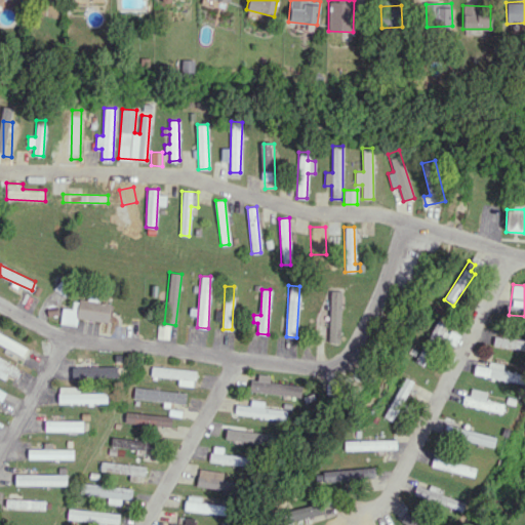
[(328,342),(340,342),(341,290),(329,290),(328,342)]
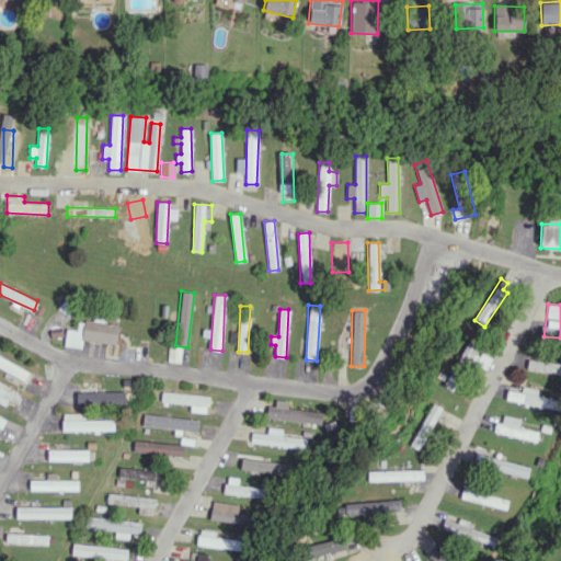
[(115,345),(119,325),(78,318),(76,331),(67,329),(64,345),(80,348),(82,339),(115,345)]
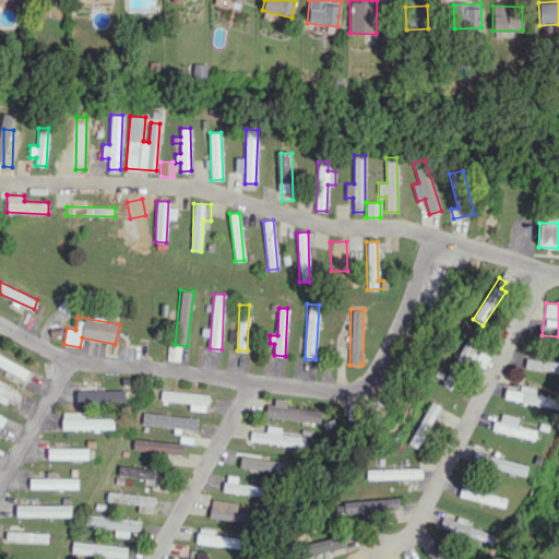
[(480,351),(467,341),(456,356),(471,366),(480,351)]
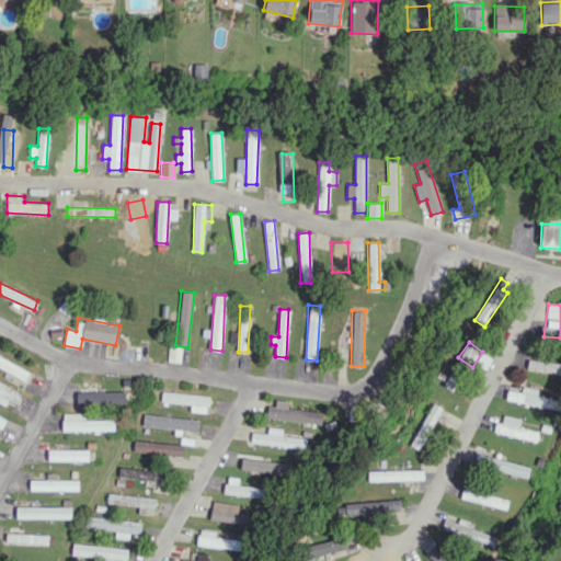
[(527,371),(560,373),(560,362),(527,361),(527,371)]
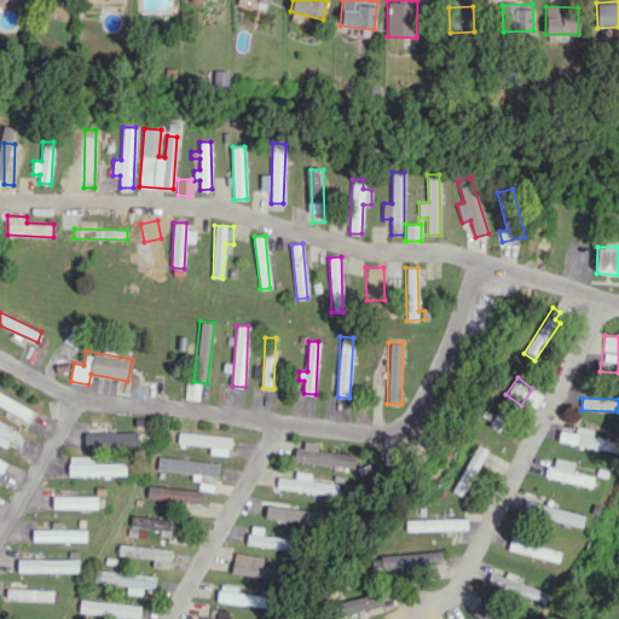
[(0,441),(16,450),(24,434),(0,421),(0,441)]
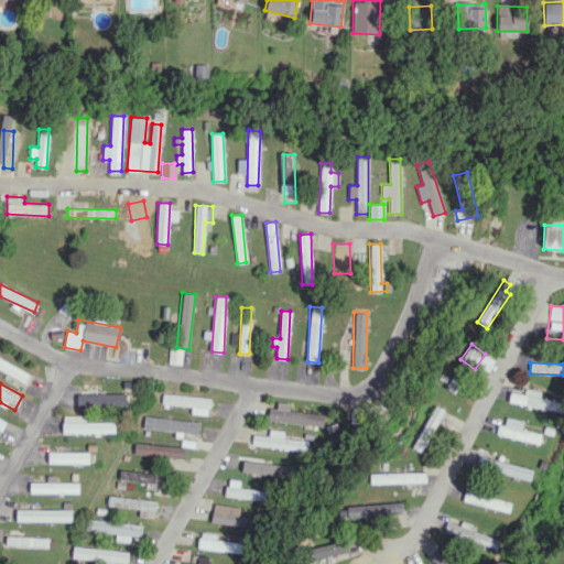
[(540,399),(541,390),(524,388),(523,393),(510,392),(508,404),(561,410),(562,401),(540,399)]
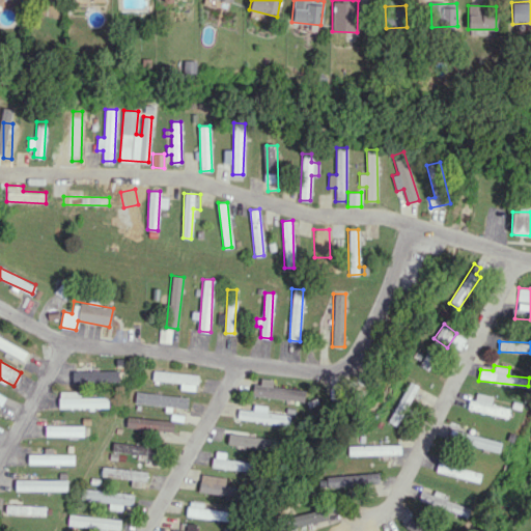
[(118,369),(73,370),(73,382),(118,381),(118,369)]
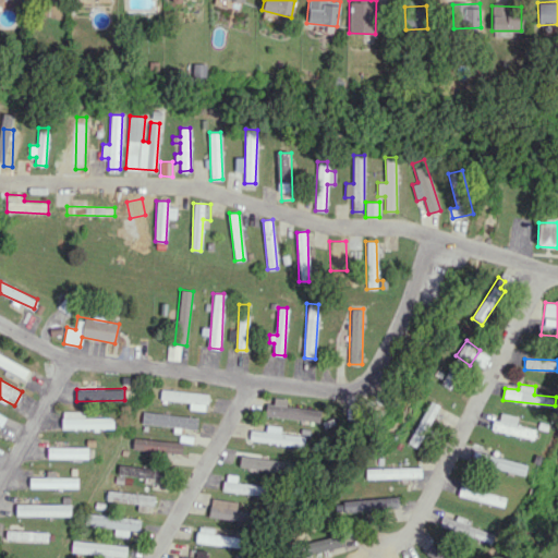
[(189,410),(207,410),(207,391),(160,390),(160,400),(189,401),(189,410)]
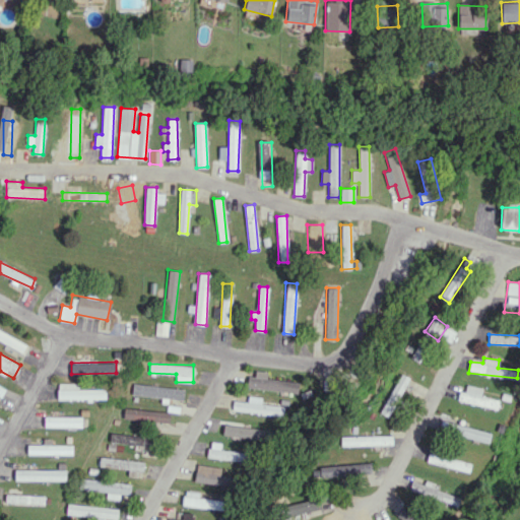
[(299,383),(266,378),(267,372),(255,370),(254,377),(248,376),(246,387),(297,394),(299,383)]
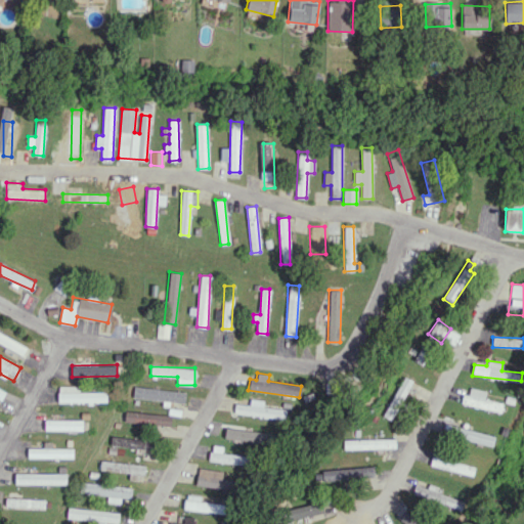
[(383,417),(391,421),(412,380),(403,376),(383,417)]
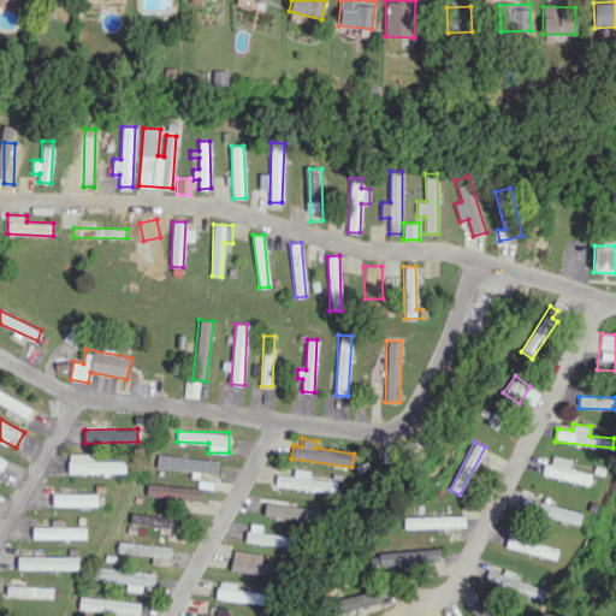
[(92,454),(69,454),(69,474),(125,473),(125,461),(92,461),(92,454)]
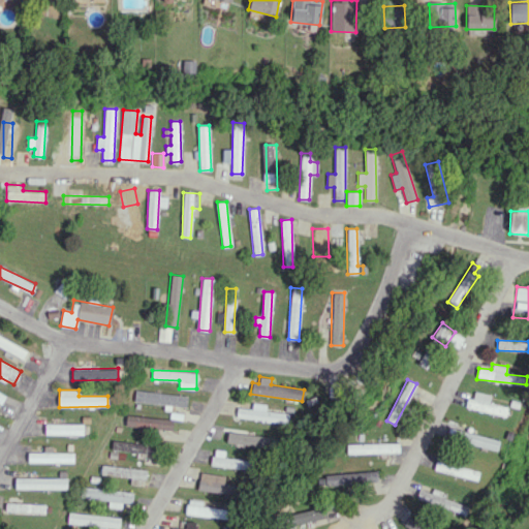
[(133,401),(186,407),(187,396),(135,390),(133,401)]
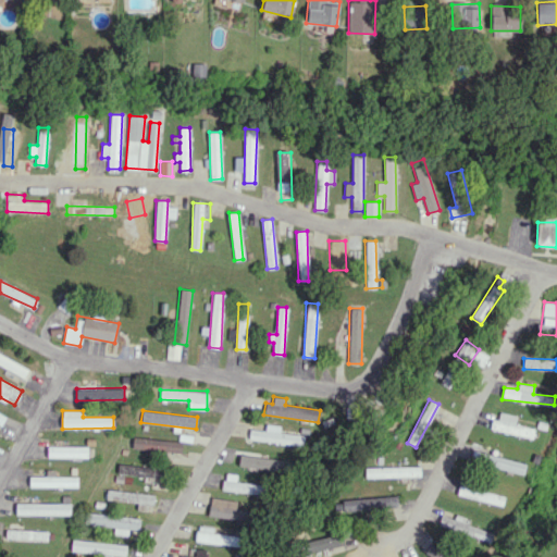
[(517,416),(499,411),(498,420),(492,419),(490,429),(532,438),(534,429),(515,423),(517,416)]
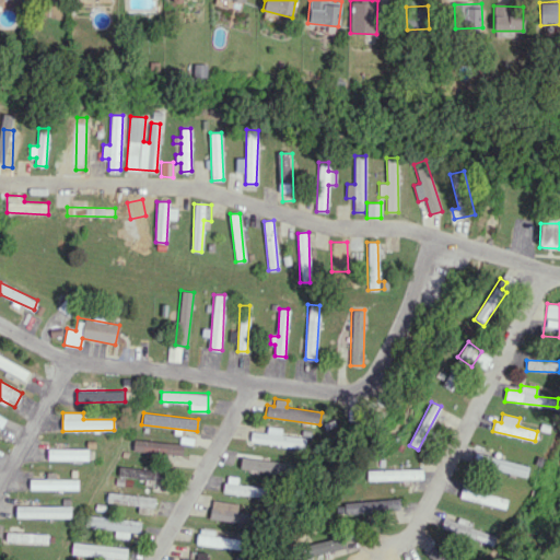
[(282,428),(267,427),(267,432),(251,431),(249,443),(304,447),(305,438),(281,435),(282,428)]
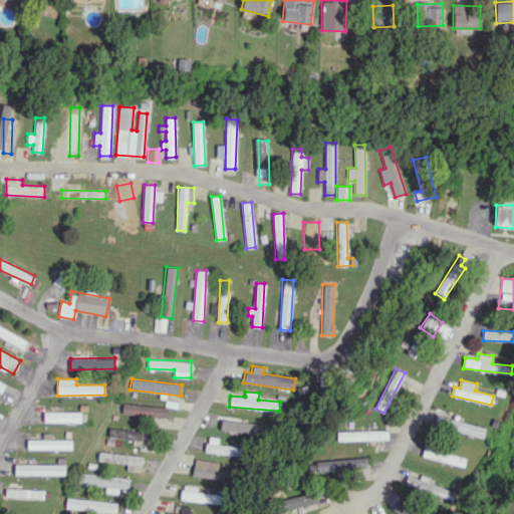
[(168,407),(122,404),(121,415),(168,417),(168,407)]
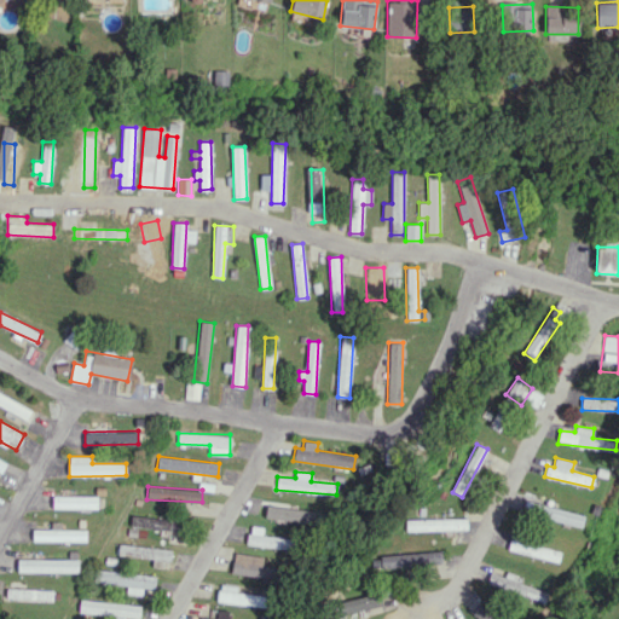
[(97,508),(97,496),(53,496),(52,508),(97,508)]
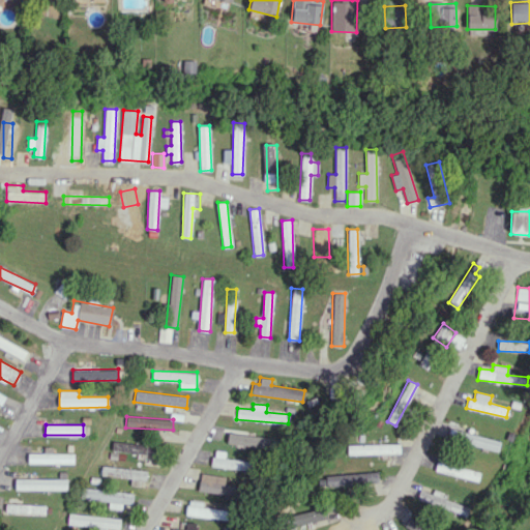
[(447,438),(498,451),(500,441),(449,428),(447,438)]
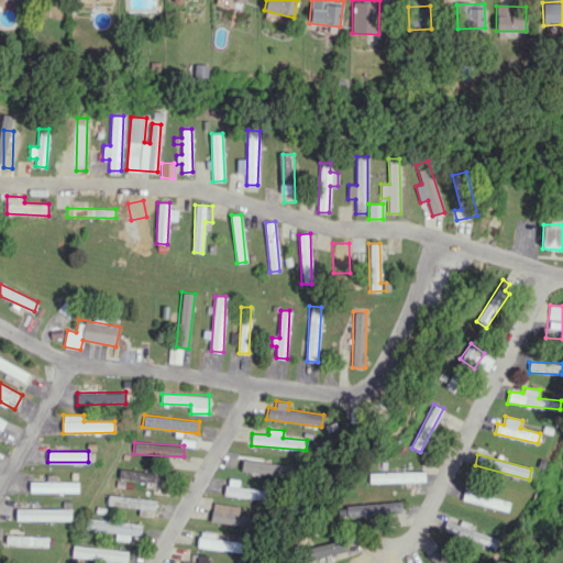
[(241,472),(288,476),(289,462),(242,457),(241,472)]
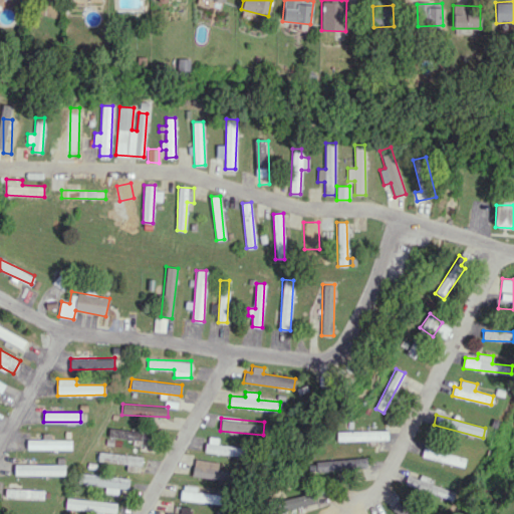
[(154,434),(108,427),(107,436),(152,443),(154,434)]
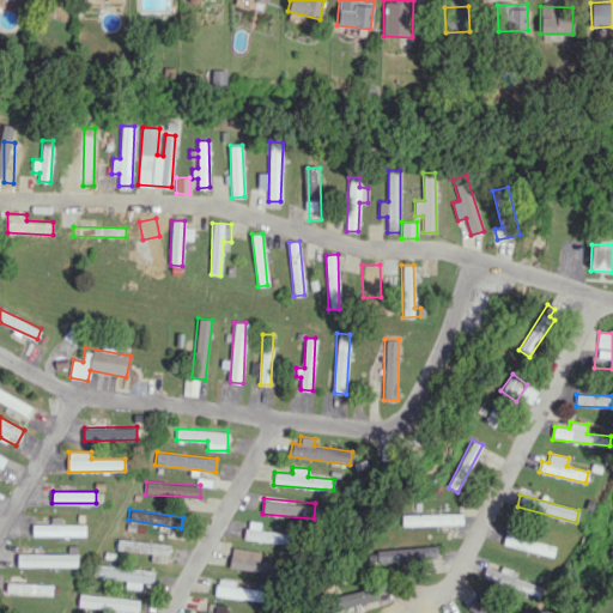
[(463,525),(462,514),(402,515),(402,526),(463,525)]
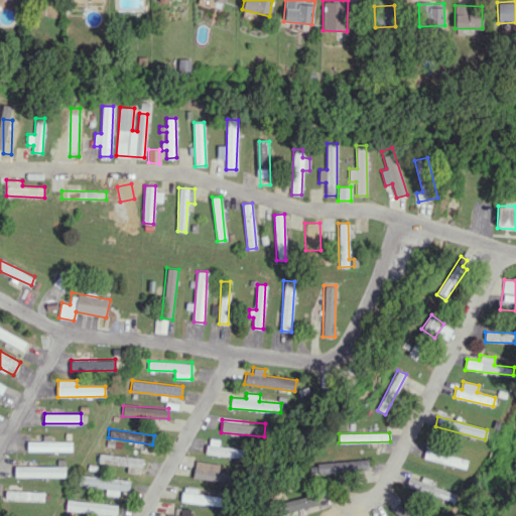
[(72,452),(72,441),(50,441),(51,435),(43,435),(42,441),(28,440),(27,450),(72,452)]
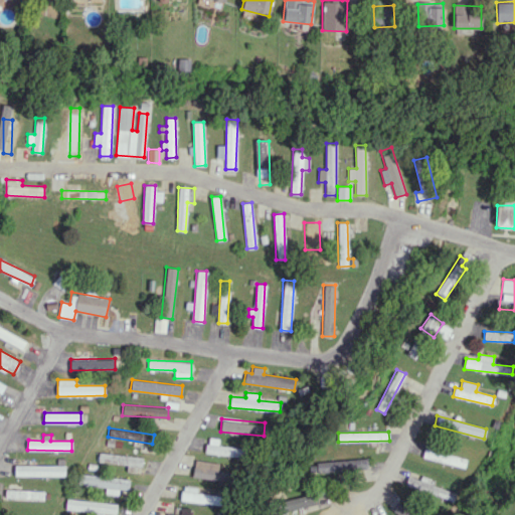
[(205,452),(243,458),(244,449),(218,444),(219,439),(208,437),(205,452)]
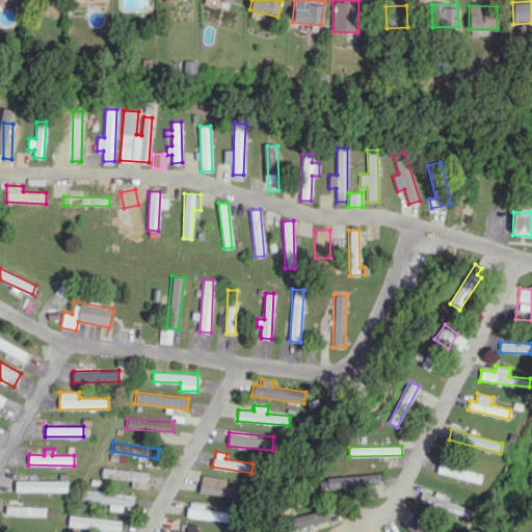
[(482,473),(439,461),(436,472),(480,483),(482,473)]
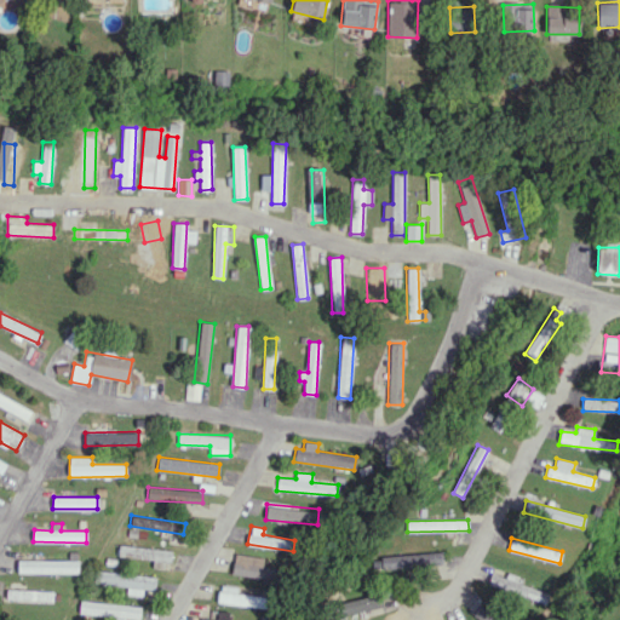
[(171,550),(119,544),(118,556),(154,560),(153,568),(170,569),(171,550)]
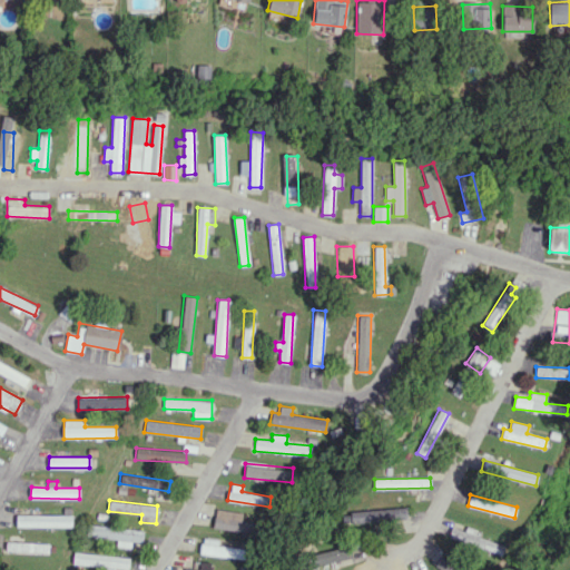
[(408,520),(406,508),(342,511),(342,522),(408,520)]
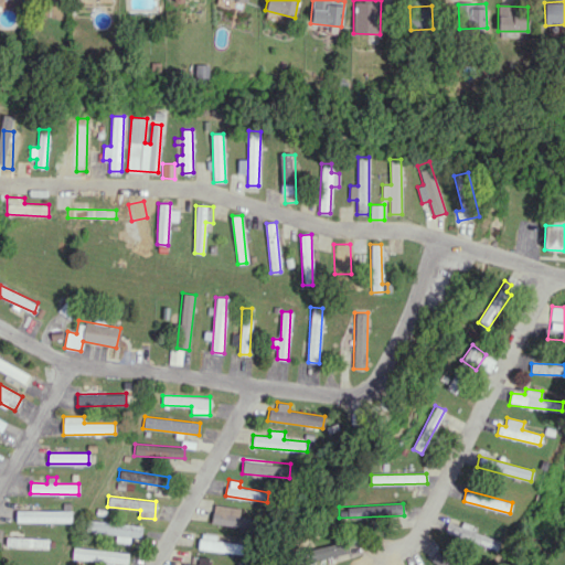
[(212,524),(257,529),(258,518),(242,516),(243,508),(213,504),(212,524)]
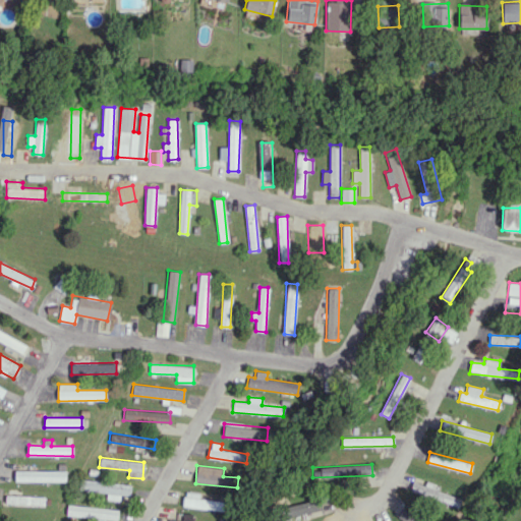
[(14,481),(65,481),(66,471),(15,470),(14,481)]
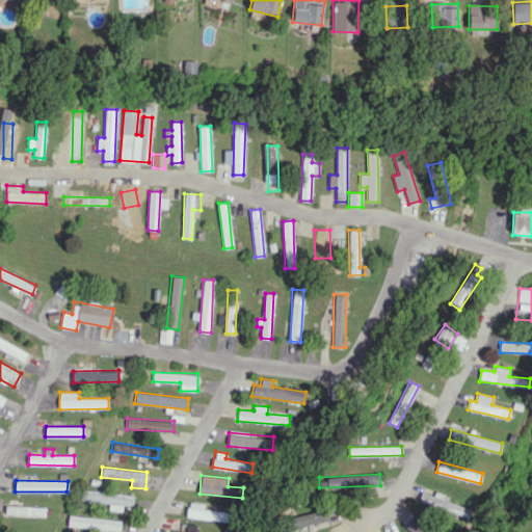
[(108,503),(108,511),(122,511),(123,505),(133,506),(133,493),(88,491),(88,502),(108,503)]
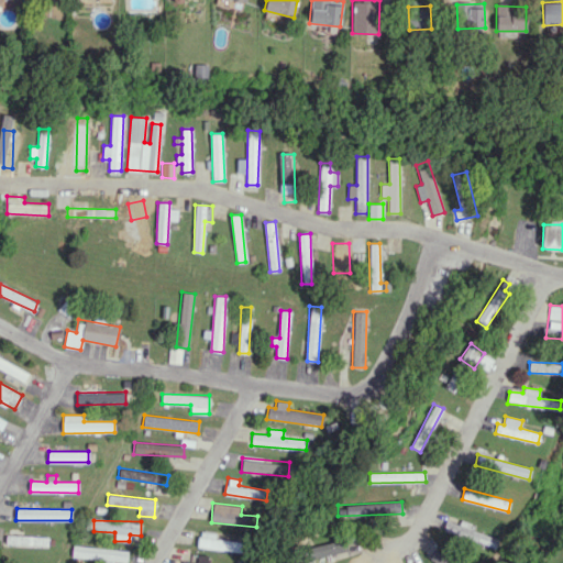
[(494,551),(498,540),(448,520),(443,531),(494,551)]
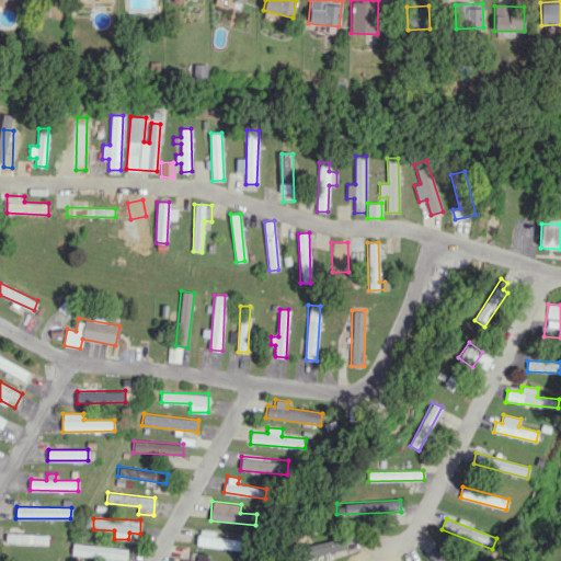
[(197,545),(242,551),(243,540),(214,536),(215,531),(199,529),(197,545)]
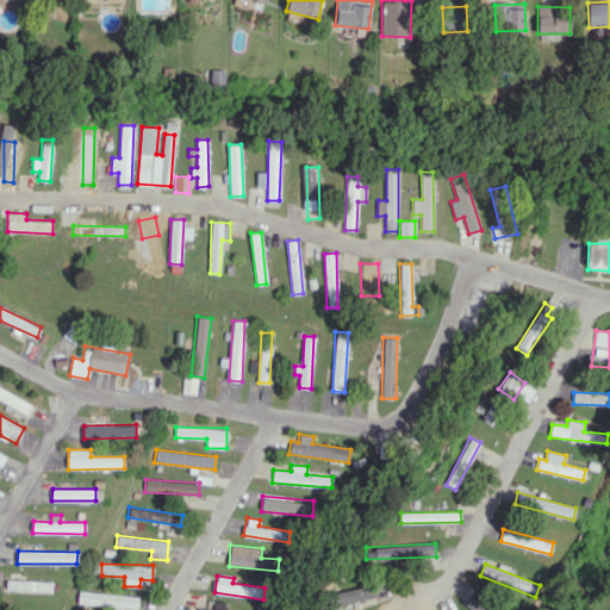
[(53,582),(7,579),(6,589),(53,591),(53,582)]
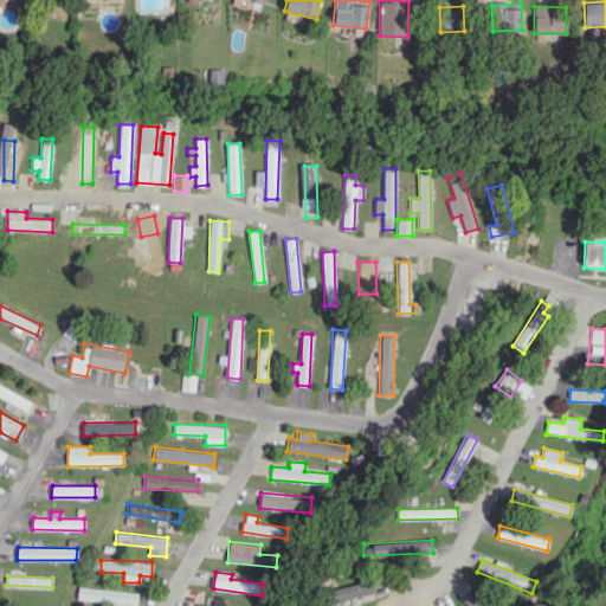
[(330,587),(333,600),(372,595),(371,582),(330,587)]
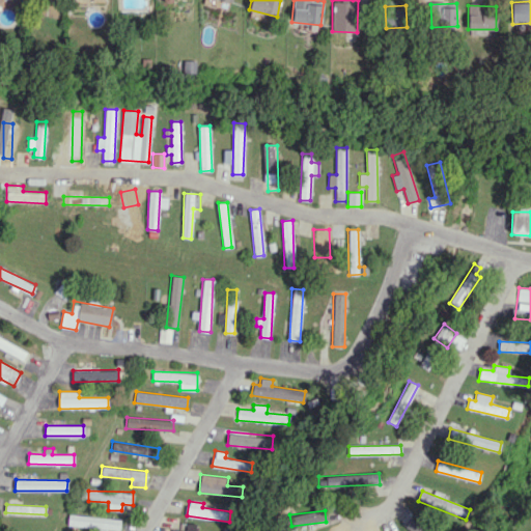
[(120,530),(120,518),(68,515),(67,528),(120,530)]
